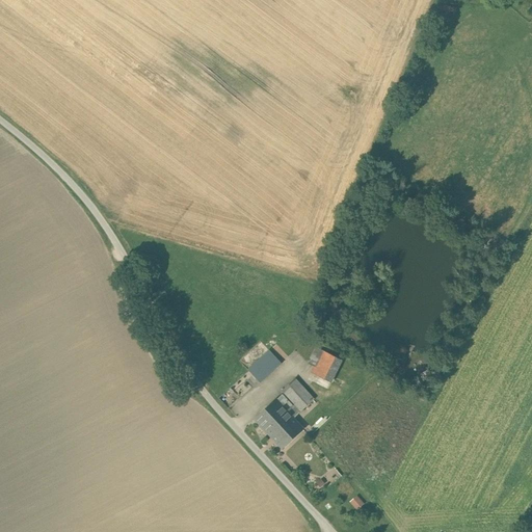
[(315,366),(323,350),(316,347),(309,363),(315,366)]
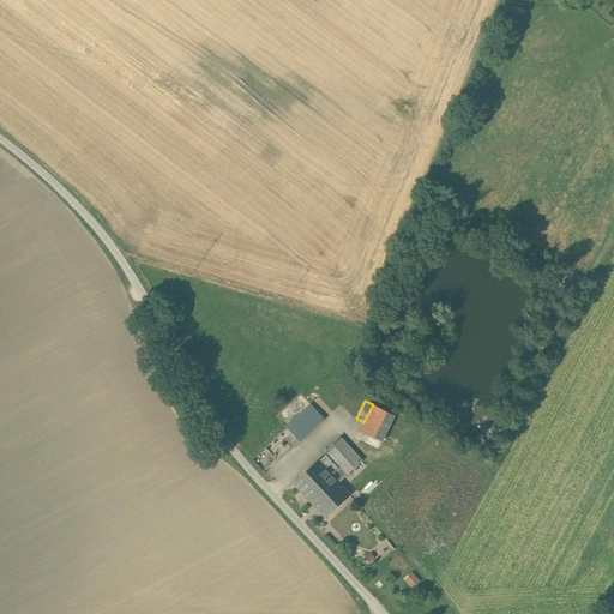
[(311,404),(287,427),(300,441),(324,419),(311,404)]
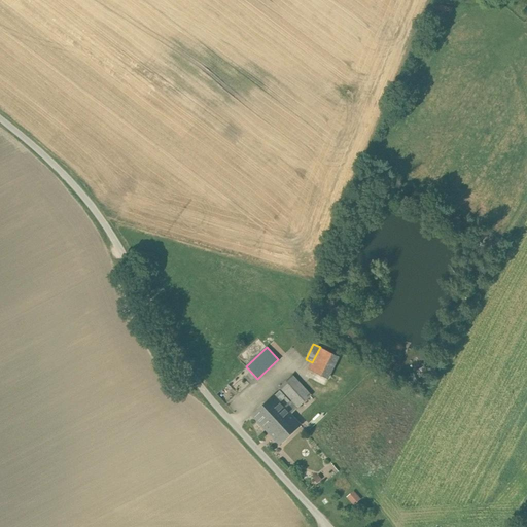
[(312,362),(306,376),(324,385),(338,356),(320,347),(312,362)]
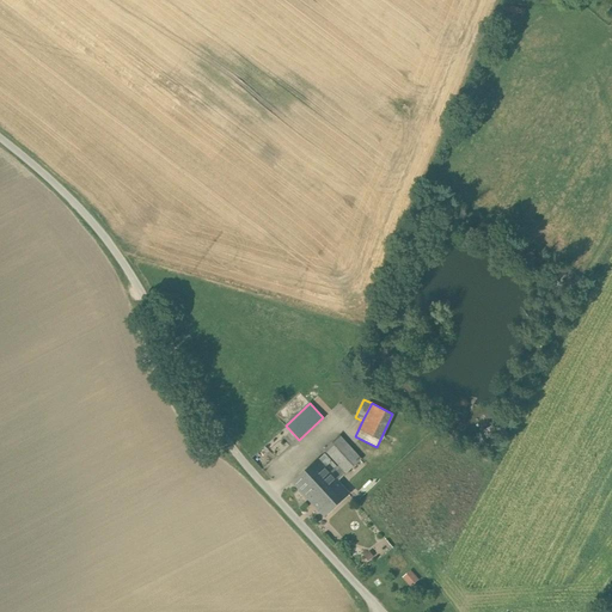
[(362,459),(340,435),(324,450),(340,466),(347,473),(362,459)]
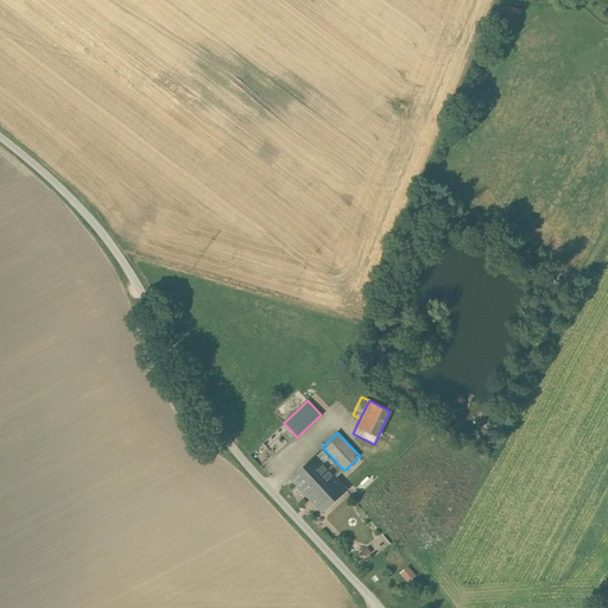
[(316,457),(328,472),(335,464),(323,451),(316,457)]
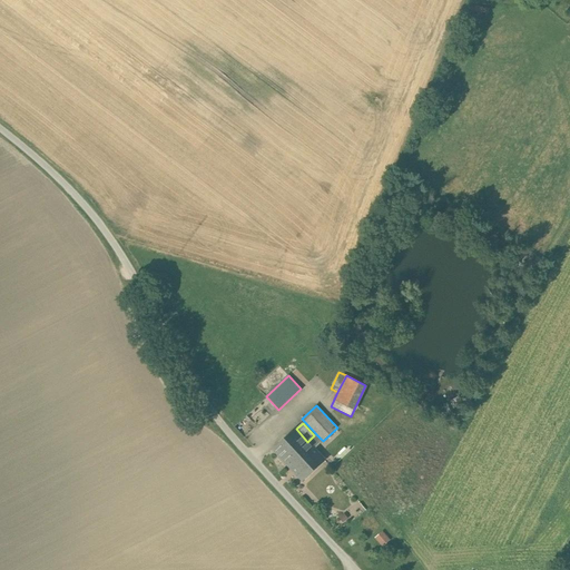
[(307,442),(296,429),(274,449),(287,463),(310,443),(307,442)]
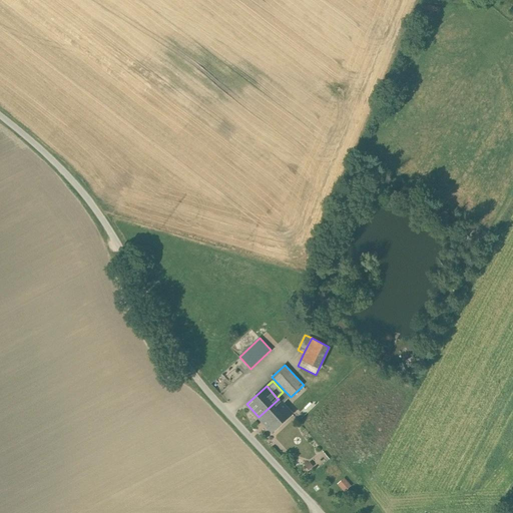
[(279,399),(283,404),(291,397),(285,391),(283,392),(277,398),(279,399)]
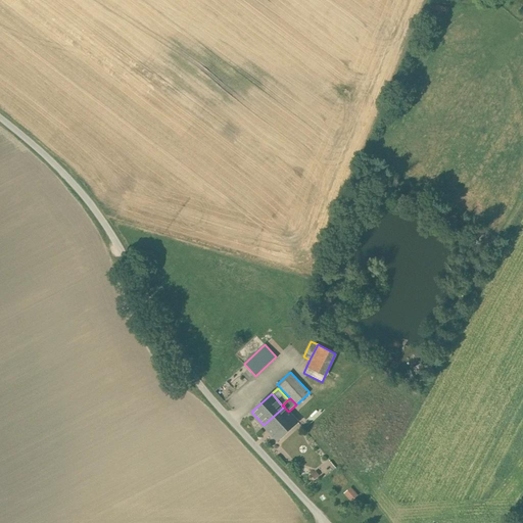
[(284,407),(264,425),(278,440),(297,422),(288,412),(284,407)]
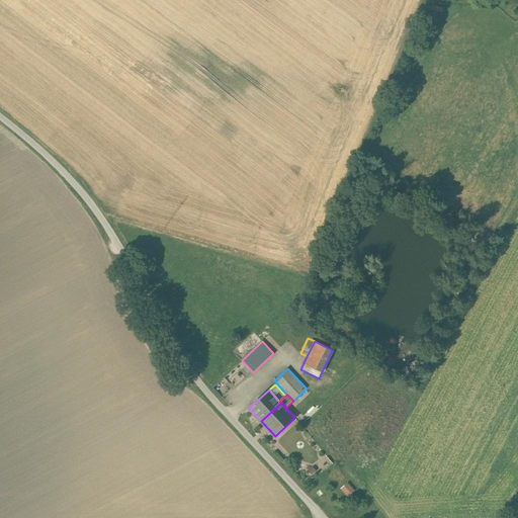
[(351,483),(343,486),(347,496),(355,492),(351,483)]
